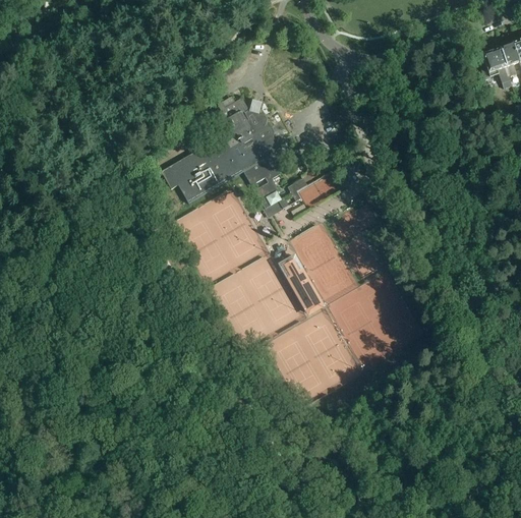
[(520,39),(512,43),(512,44),(513,44),(520,67),(520,39)]
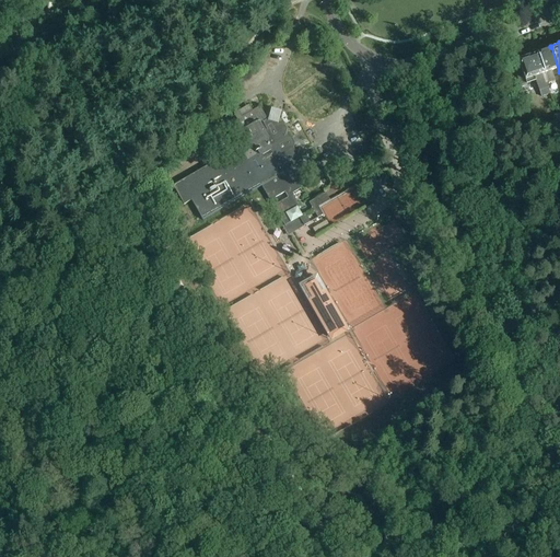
[(537,51),(537,53),(547,83),(549,82),(548,81),(556,79),(555,74),(559,72),(551,47),(550,47),(540,50),(537,51)]
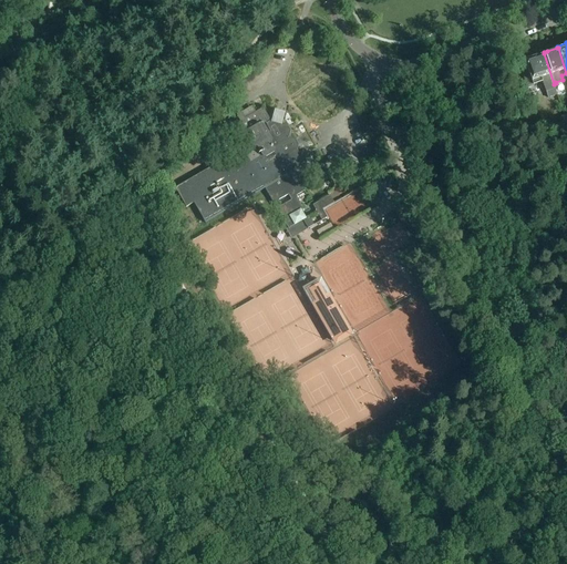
[(554,84),(544,53),(536,57),(535,55),(534,57),(533,54),(525,57),(526,59),(524,60),(525,61),(519,63),(527,85),(533,83),(532,79),(540,75),(546,90),(548,96),(557,93),(554,84)]
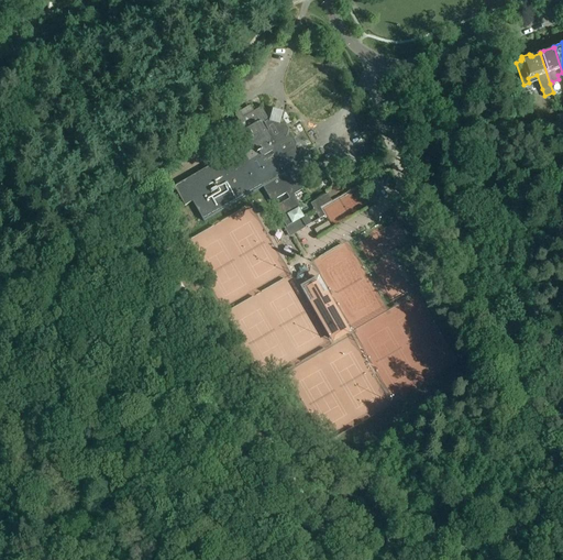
[(238,147),(174,185),(185,204),(192,199),(203,219),(263,185),(280,216),(284,216),(285,216),(289,223),(284,226),(289,234),(305,224),(300,217),(304,215),(299,207),(300,204),(294,193),(302,187),(304,184),(294,167),(302,162),(304,155),(301,151),(296,149),(295,147),(296,142),(293,136),(287,135),(286,133),(288,128),(285,123),(277,121),(278,118),(272,117),(271,119),(267,118),(268,117),(262,107),(258,106),(253,109),(250,103),(234,112),(240,120),(239,121),(239,122),(238,122),(238,123),(238,124),(239,124),(241,130),(233,134),(232,139),(238,147)]
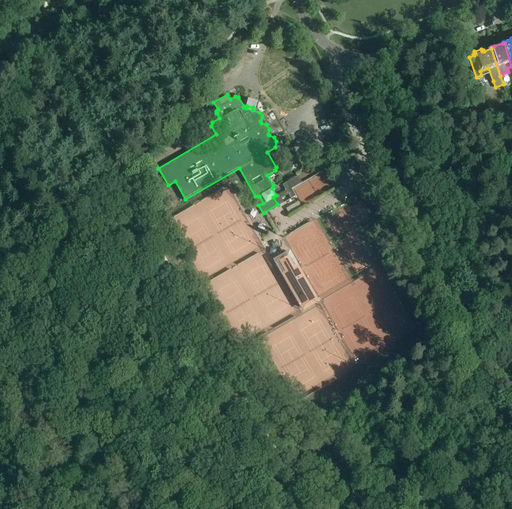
[(282,183),(290,197),(295,194),(291,187),(301,181),(297,174),(282,183)]
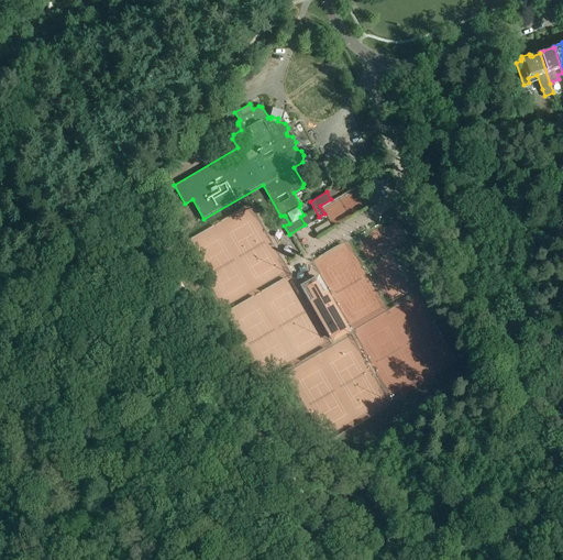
[(302,287),(331,337),(343,330),(316,281),(302,287)]
